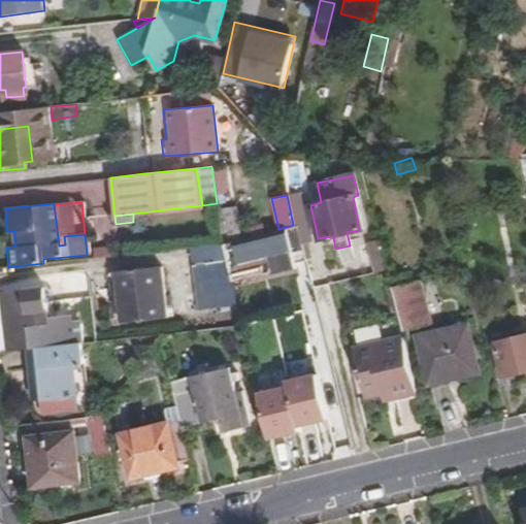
[(286,227),(292,251),(302,249),(296,224),(293,225),(286,227)]
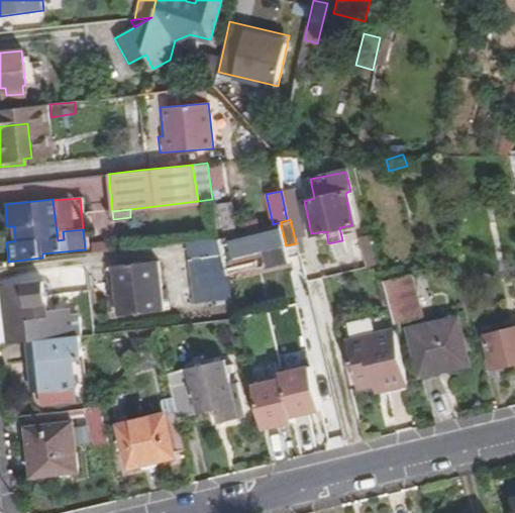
[(220,253),(221,261),(243,255),(247,274),(275,267),(276,270),(291,266),(286,245),(280,222),(273,224),(218,237),(216,238),(220,253)]
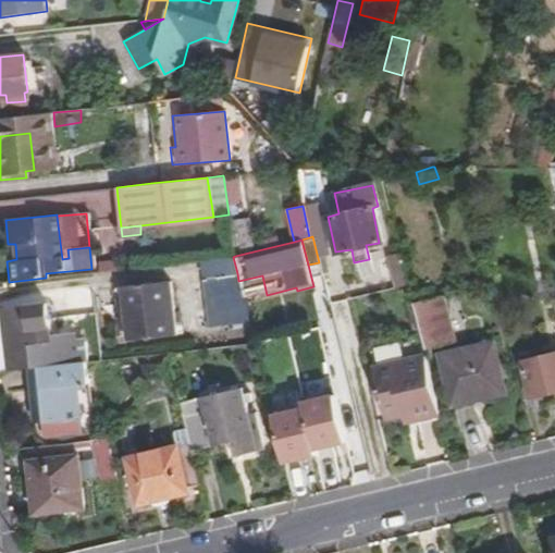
[(232,257),(197,260),(199,277),(237,273),(233,257),(232,257)]
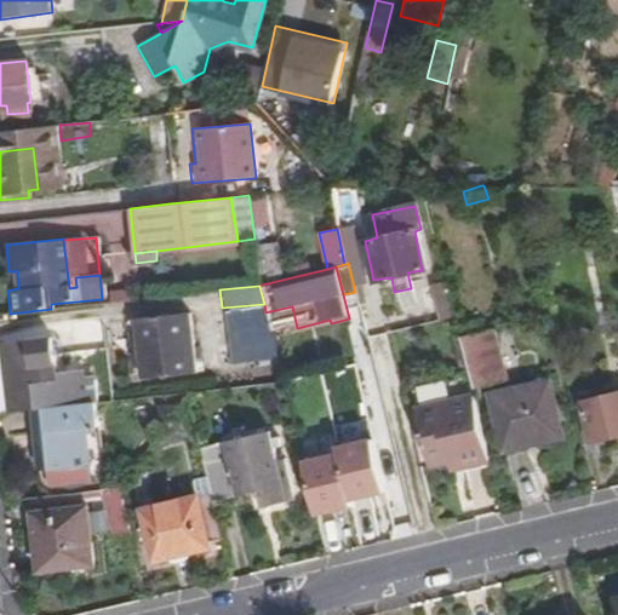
[(109,293),(109,302),(131,300),(130,292),(109,293)]
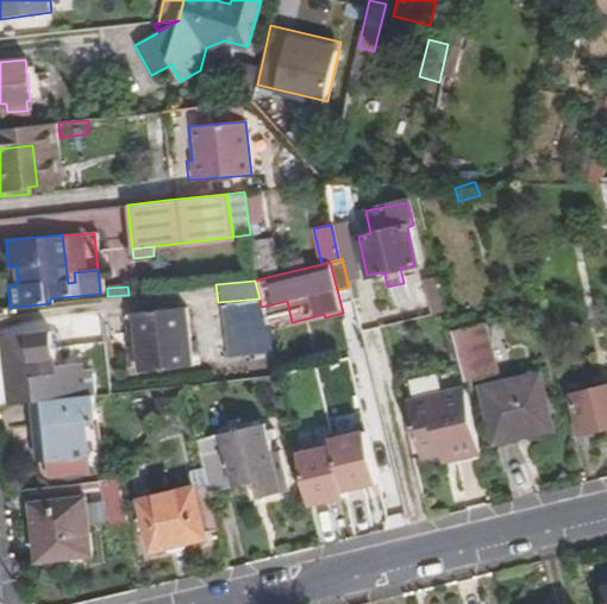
[(132,313),(138,370),(189,364),(182,307),(132,313)]
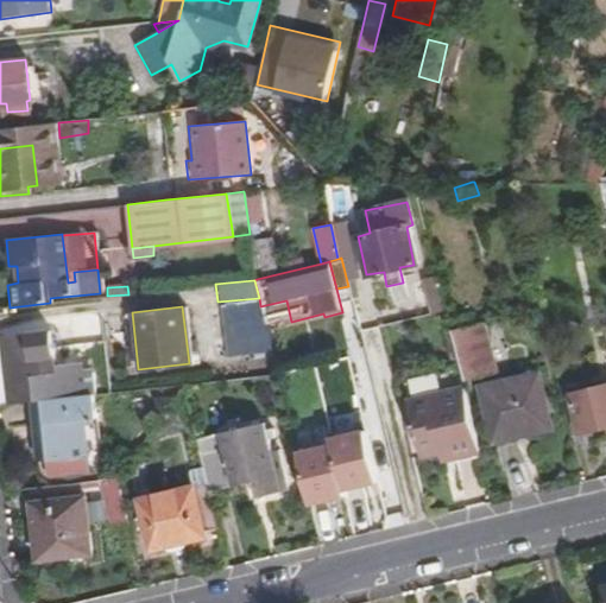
[(452,332),(453,337),(460,366),(464,378),(492,372),(480,327),(452,332)]
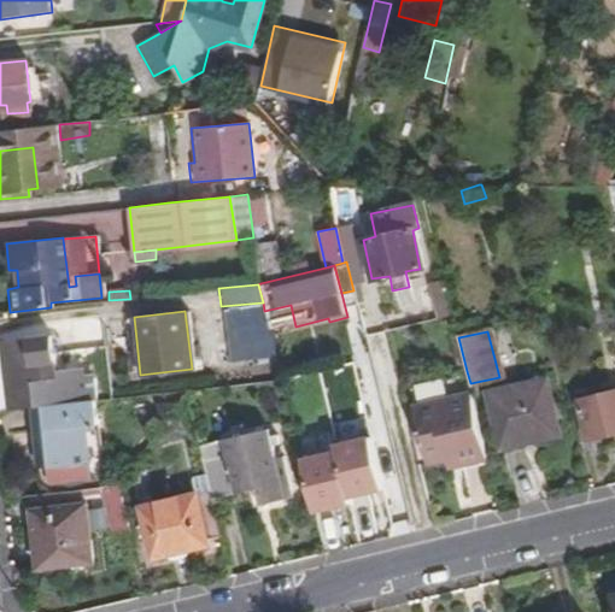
[(0,409),(27,406),(36,405),(89,400),(109,396),(106,375),(86,376),(85,366),(58,369),(53,335),(0,341),(0,409)]
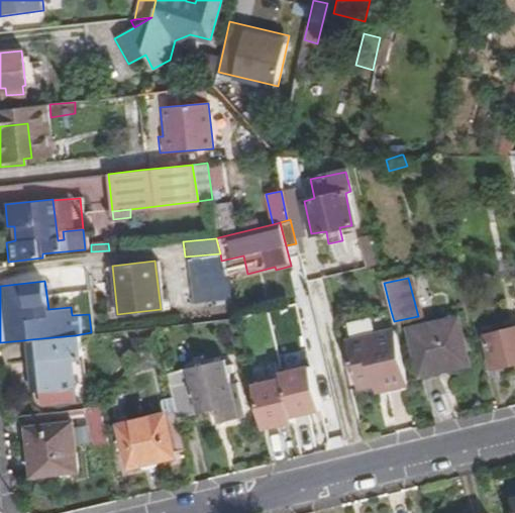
[(383,312),(391,311),(385,287),(377,289),(383,312)]
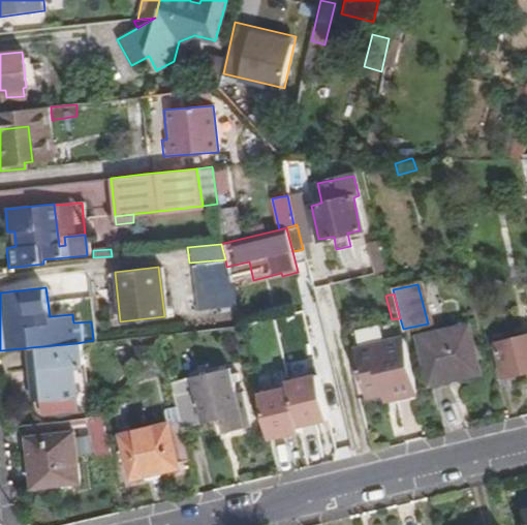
[(470,326),(415,338),(427,384),(450,380),(448,372),(479,366),(470,326)]
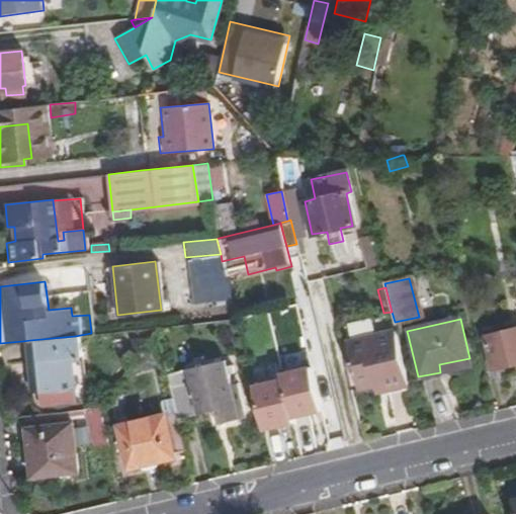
[(515,327),(484,335),(492,369),(515,362),(515,327)]
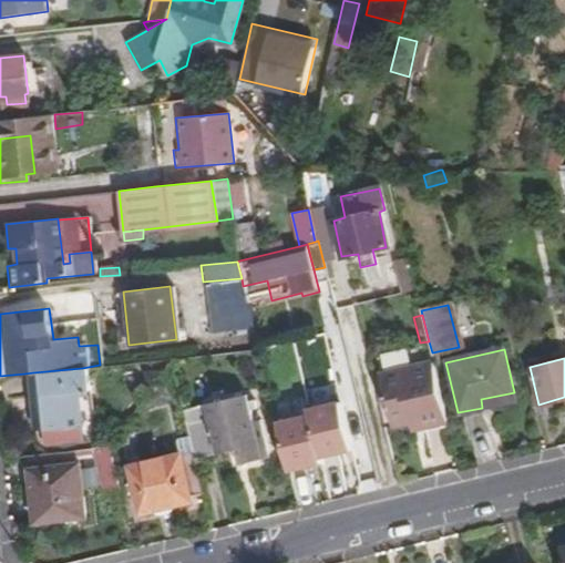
[(419,428),(448,421),(434,362),(378,376),(390,425),(415,418),(415,421),(419,428)]
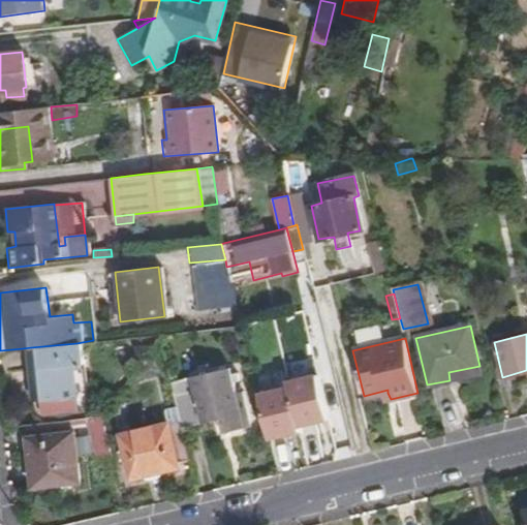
[(277,391),(310,385),(303,339),(270,344),(277,391)]
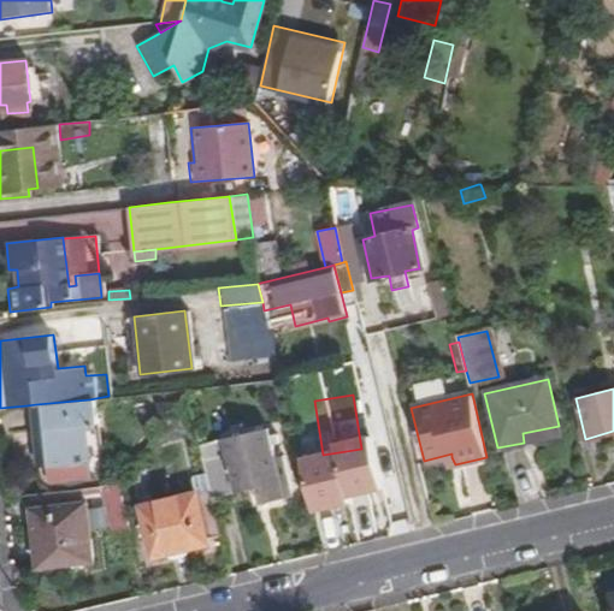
[(158,402),(163,420),(178,398),(158,402)]
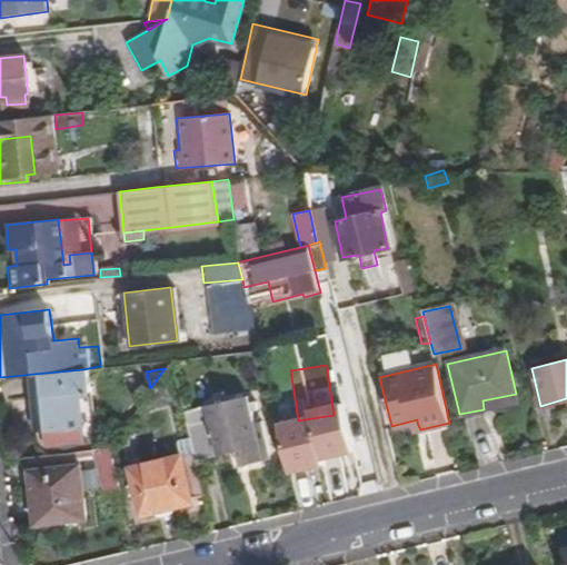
[(85,389),(82,369),(33,374),(39,427),(40,443),(78,439),(72,390),(85,389)]
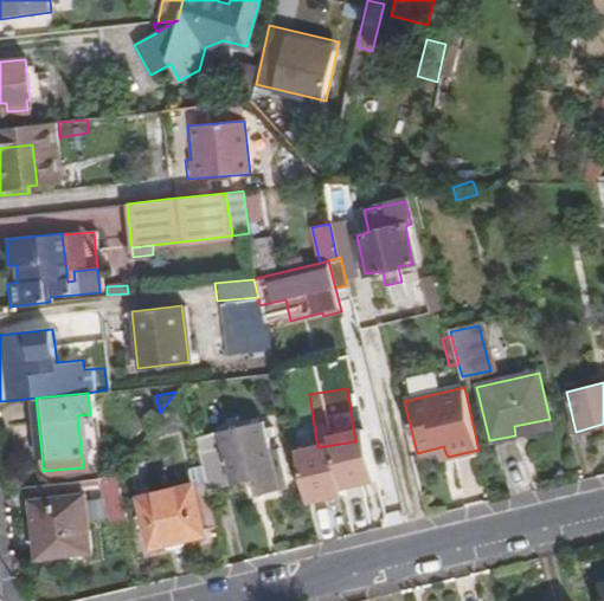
[(31,456),(42,454),(36,398),(26,399),(31,456)]
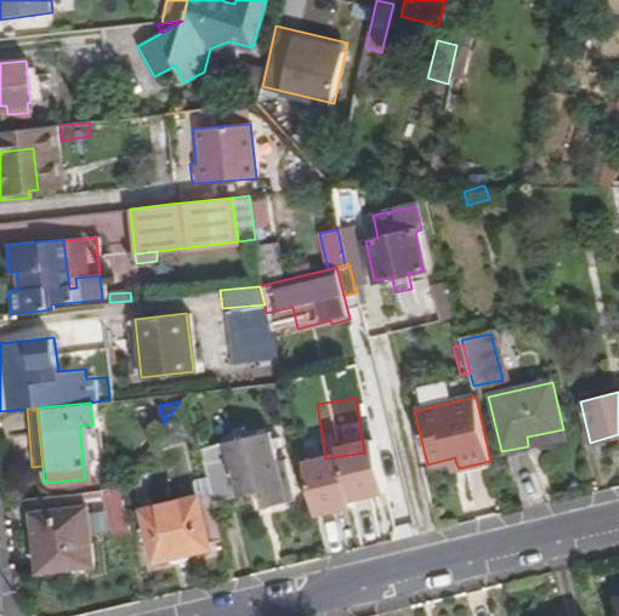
[(267,428),(255,431),(256,439),(270,437),(267,428)]
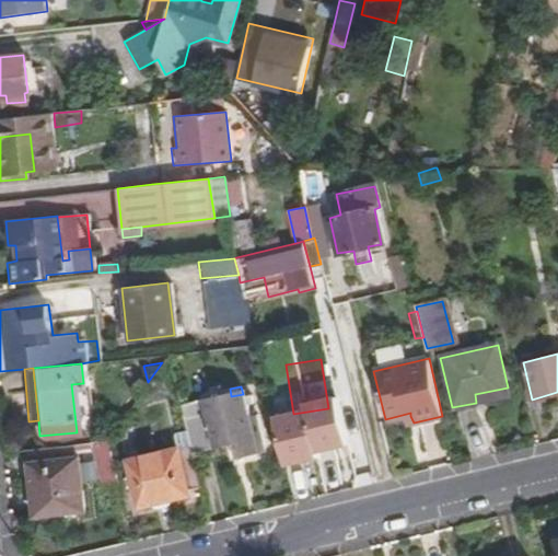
[(252,392),(243,394),(231,396),(230,389),(179,401),(192,453),(231,444),(234,460),(265,452),(257,412),(248,414),(246,403),(253,402),(252,392)]
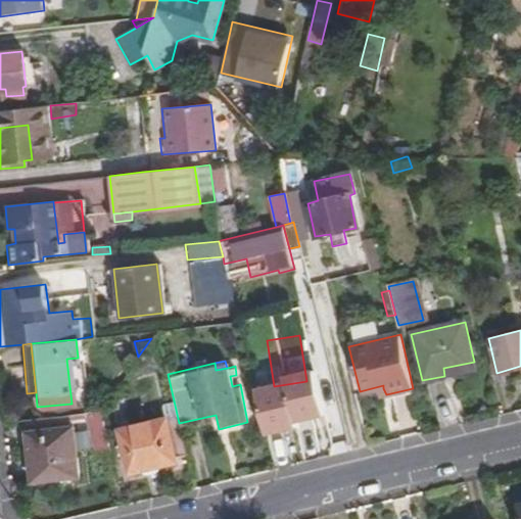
[(270,400),(257,403),(269,451),(288,445),(280,408),(272,410),(270,400)]
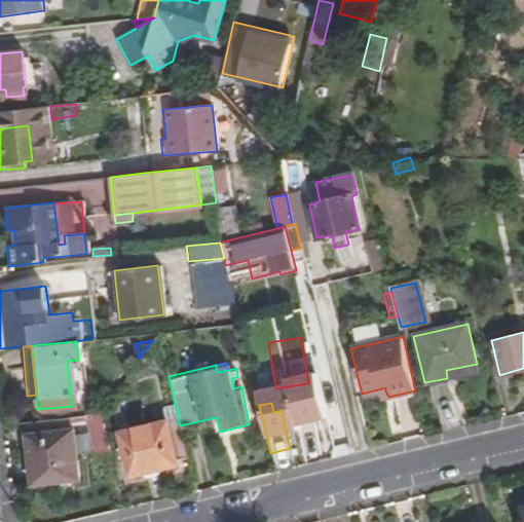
[(164,422),(120,433),(131,476),(175,464),(164,422)]
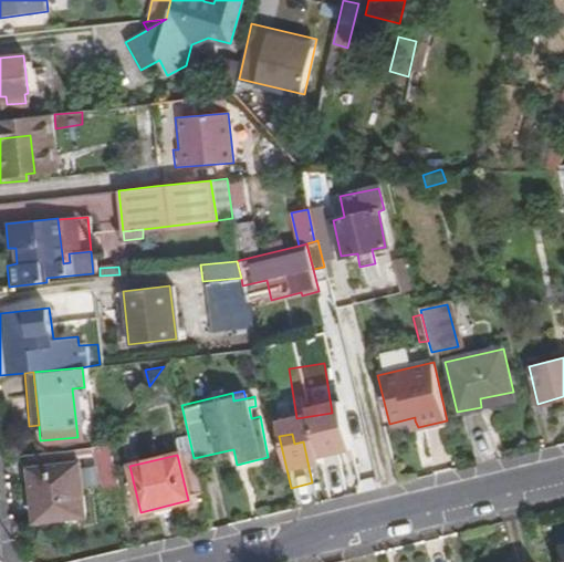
[(83,516),(77,462),(28,467),(33,521),(83,516)]
